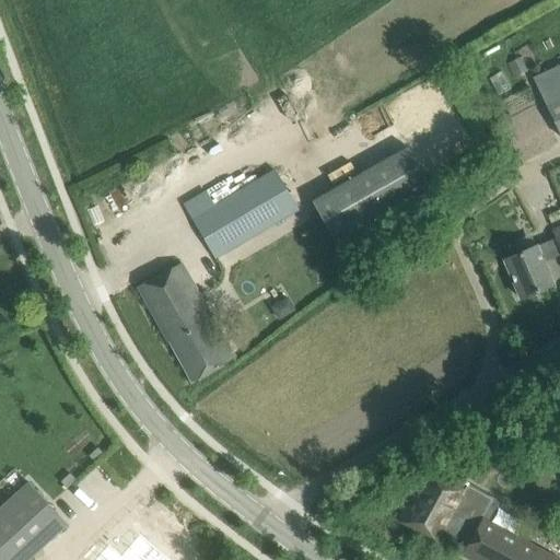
[(559,66),(534,78),(559,136),(559,66)]
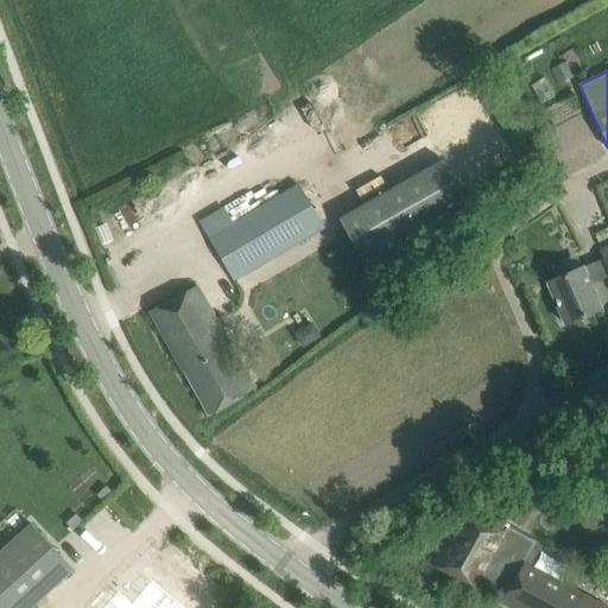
[(418,112),(388,124),(398,147),(428,137),(418,112)]
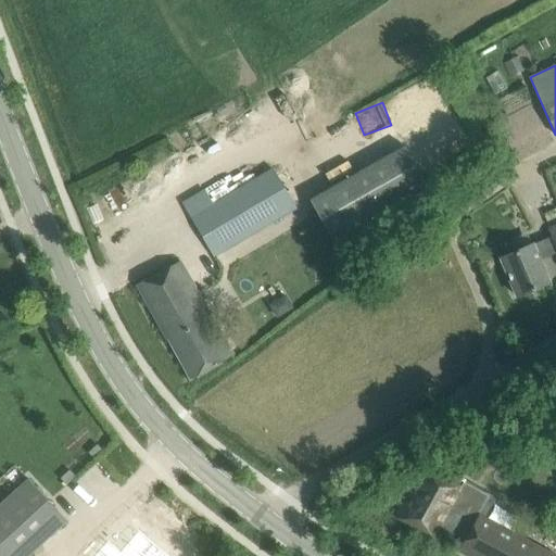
[(404,147),(310,199),(331,237),(425,184),(404,147)]
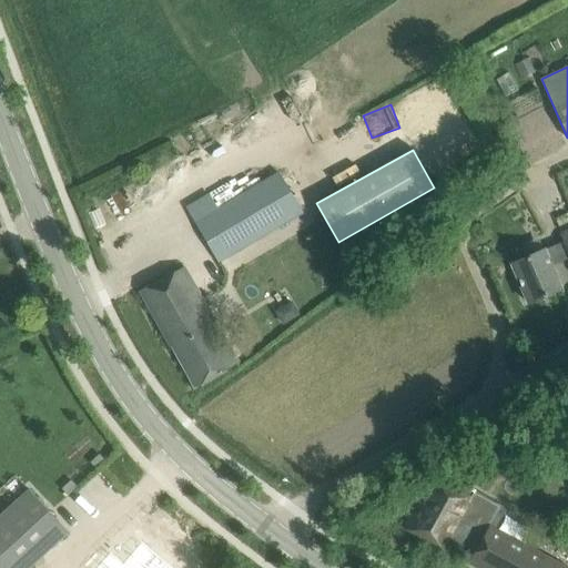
[(301,213),(277,173),(216,209),(208,194),(186,208),(219,262),(301,213)]
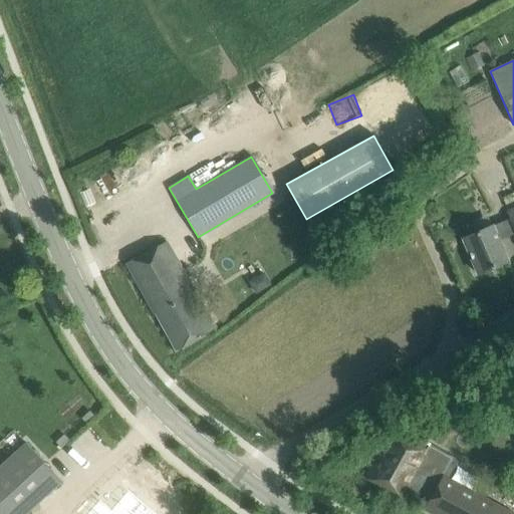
[(512,217),(463,238),(478,274),(508,261),(499,239),(513,232),(513,209),(510,211),(512,217)]
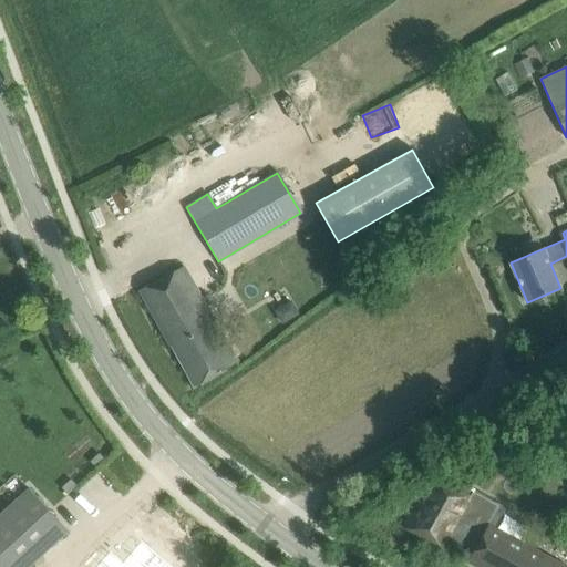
[(183,266),(140,290),(171,347),(172,346),(194,387),(238,361),(183,266)]
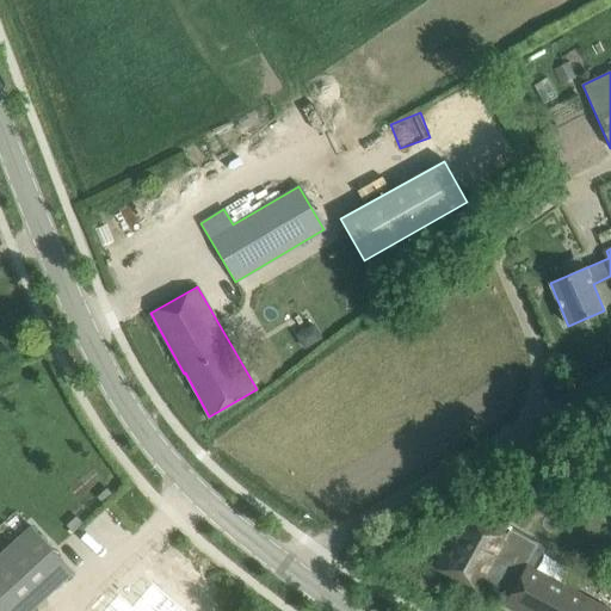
[(466,512),(434,568),(476,591),(483,578),(511,593),(504,605),(514,610),(610,610),(530,568),(543,548),(510,529),(511,526),(508,525),(507,528),(501,524),(498,530),(466,512)]
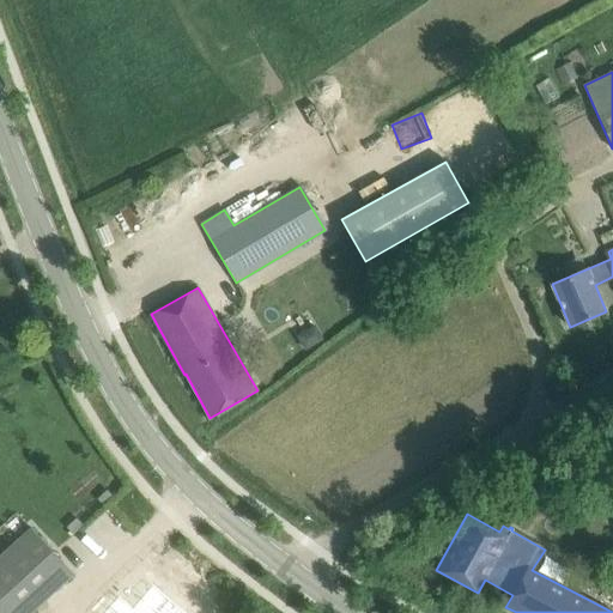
[(30,612),(73,574),(31,528),(0,556),(0,612),(30,612)]
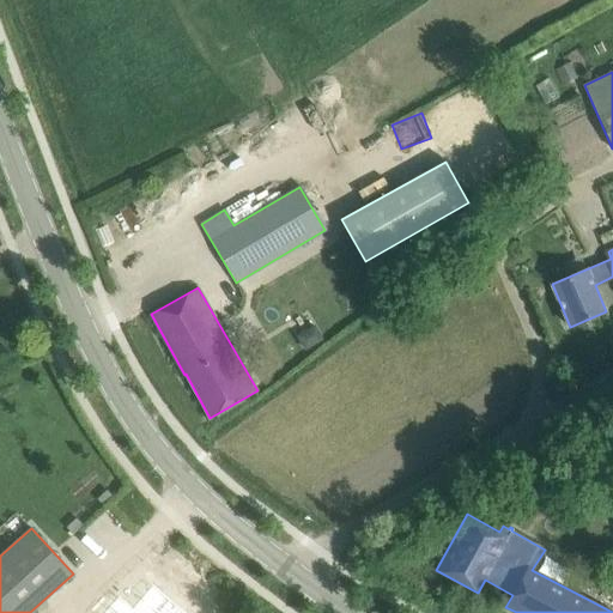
[(186,612),(152,584),(133,606),(120,594),(103,612),(186,612)]
